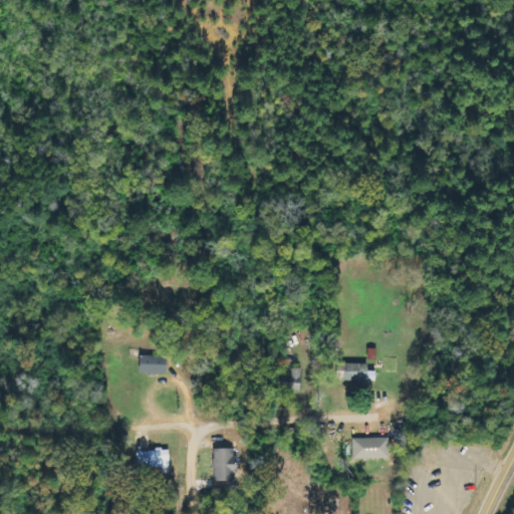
[(168,373),(168,356),(141,356),(141,373),(168,373)]
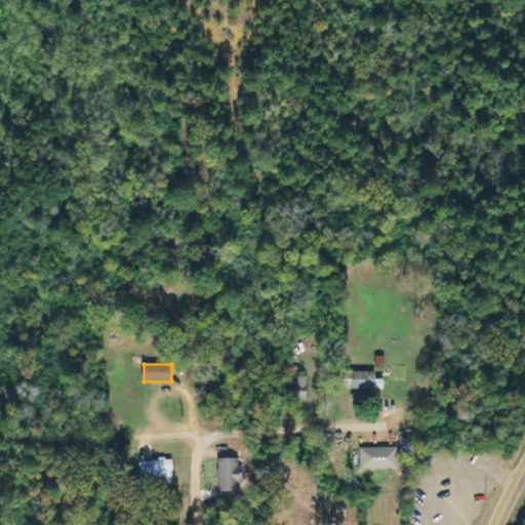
[(344,388),(378,389),(378,371),(344,370),(344,388)]
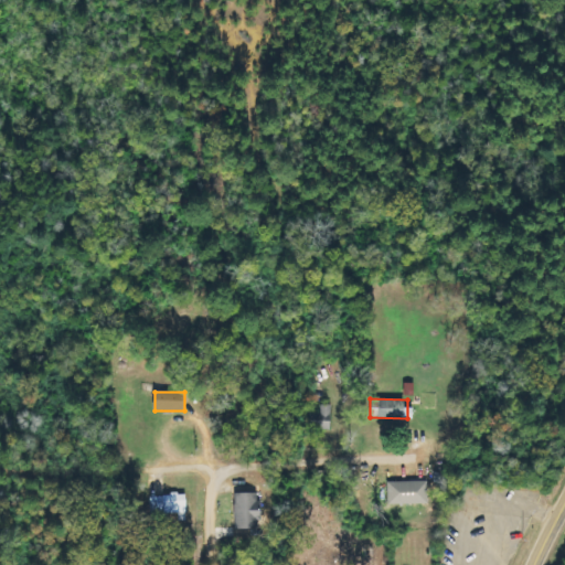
[(332,429),(332,404),(320,405),(320,413),(309,413),(310,429),(332,429)]
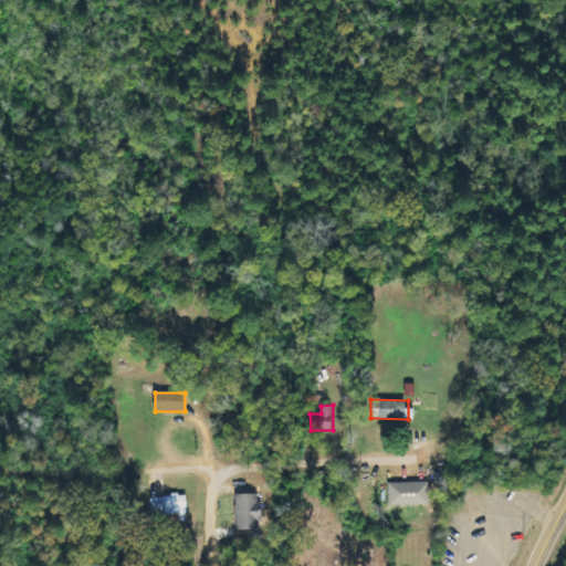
[(430,504),(430,481),(390,482),(390,505),(430,504)]
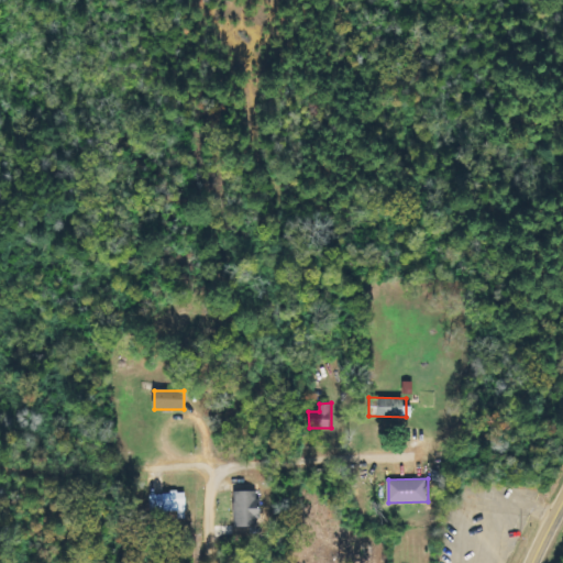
[(235,527),(261,526),(260,489),(234,490),(235,527)]
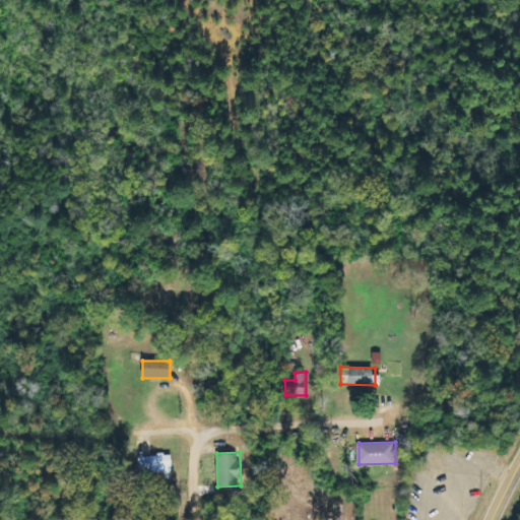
[(175,472),(174,454),(139,455),(140,473),(175,472)]
